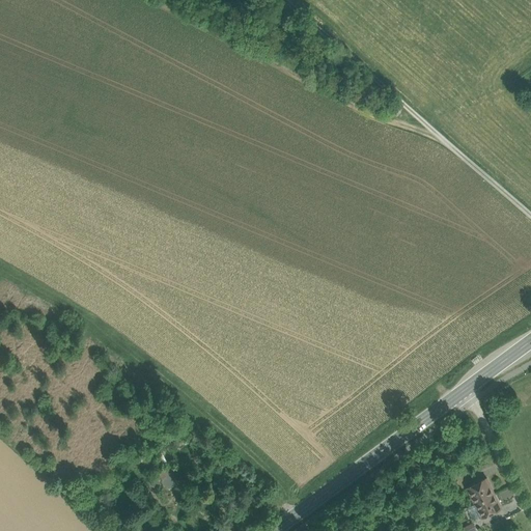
[(158,469),(166,487),(178,481),(170,464),(158,469)]
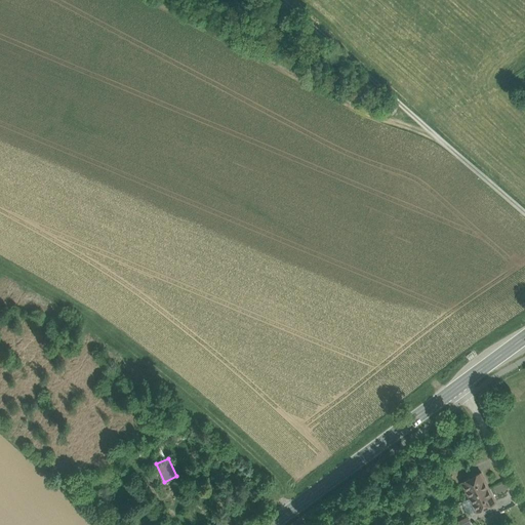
[(481,473),(461,482),(469,497),(488,487),(481,473)]
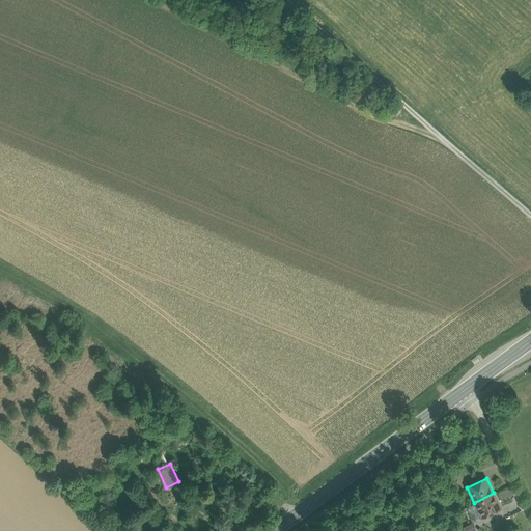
[(494,493),(474,503),(475,503),(467,507),(471,516),(474,518),(480,514),(482,518),(501,508),(494,493)]
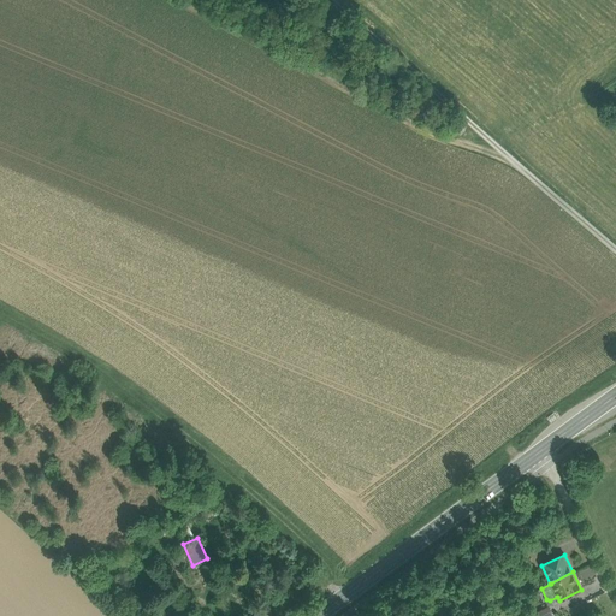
[(497,596),(485,602),(489,609),(491,608),(501,602),(497,596)]
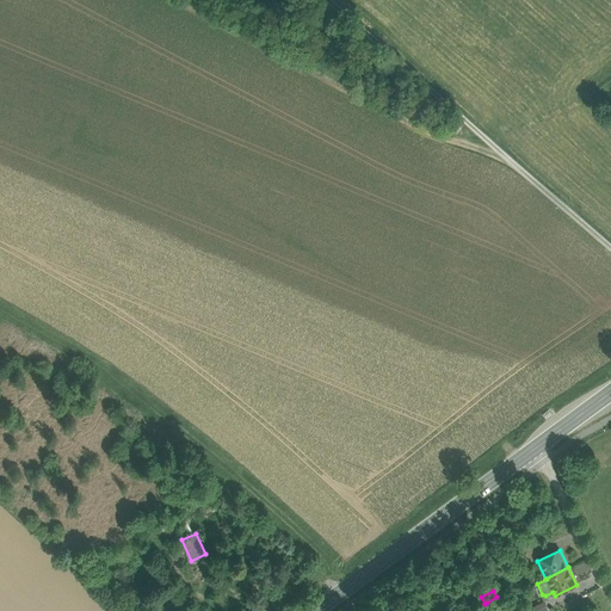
[(497,597),(487,603),(491,610),(501,605),(497,597)]
